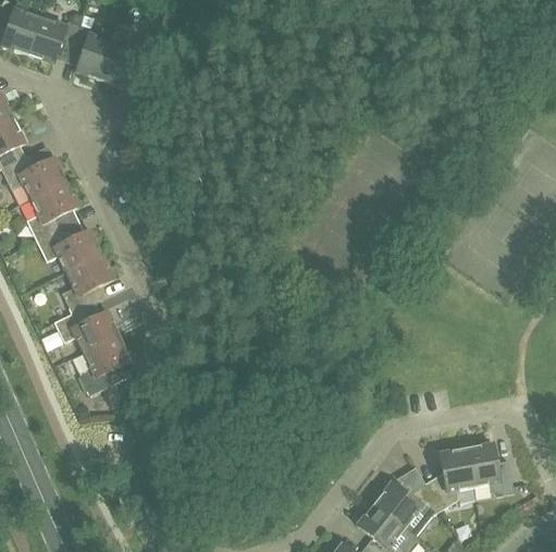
[(26,53),(39,15),(13,7),(14,2),(7,0),(3,0),(0,7),(0,12),(10,16),(0,45),(26,53)]
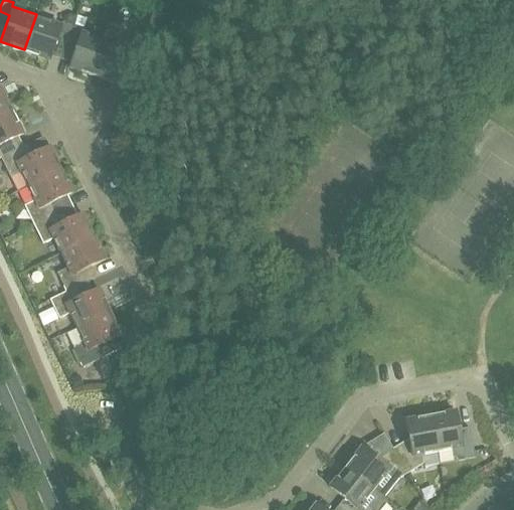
[(65,6),(61,17),(72,20),(75,10),(65,6)]
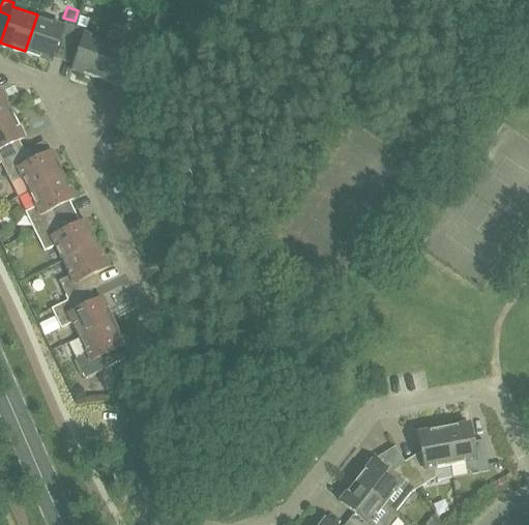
[(59,32),(69,36),(74,23),(62,19),(61,23),(37,15),(25,51),(50,59),(59,32)]
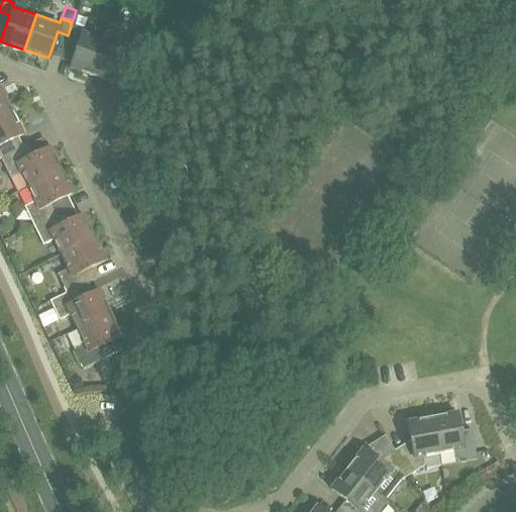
[(83,26),(72,22),(68,35),(67,37),(77,40),(69,65),(93,73),(105,38),(81,30),(83,26)]
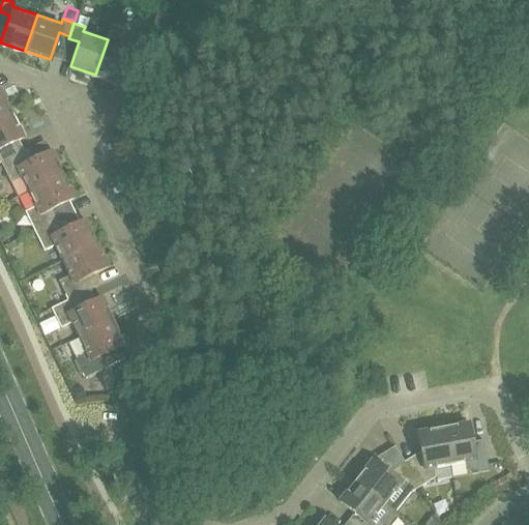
[(133,48),(108,39),(95,75),(120,84),(126,65),(137,69),(147,39),(136,35),(133,48)]
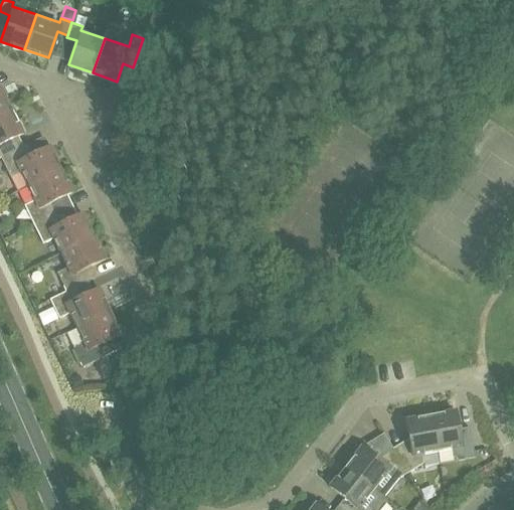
[(0,115),(12,109),(1,87),(0,87),(0,115)]
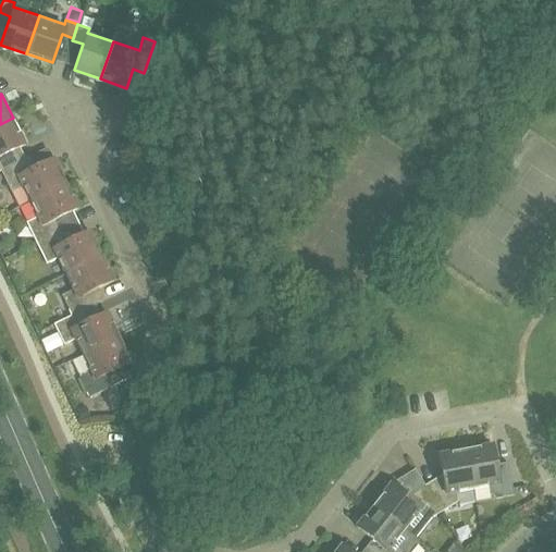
[(0,170),(1,170),(5,167),(0,156),(25,143),(13,118),(0,124),(0,170)]
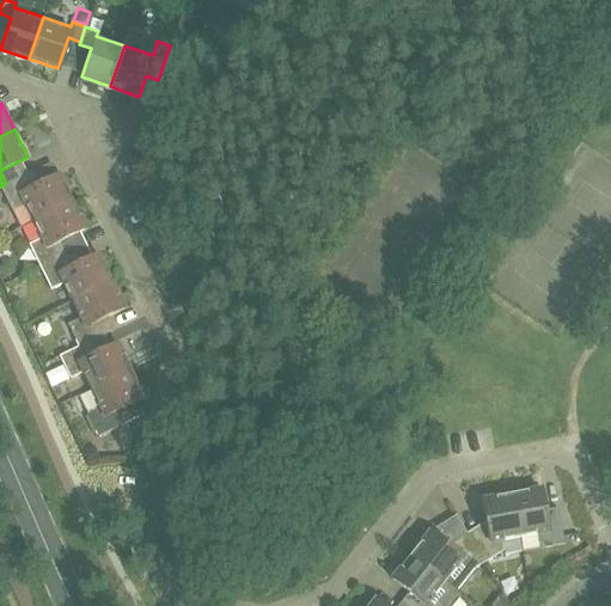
[(6,183),(1,187),(12,207),(24,201),(34,219),(72,200),(59,172),(41,181),(35,170),(6,183)]
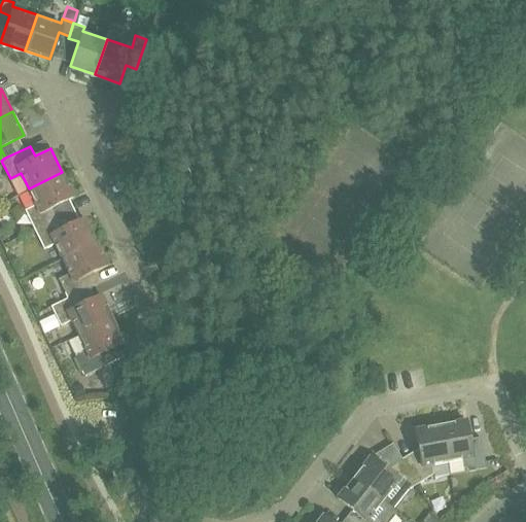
[(73,195),(62,172),(29,188),(36,203),(25,208),(34,228),(56,217),(50,206),(73,195)]
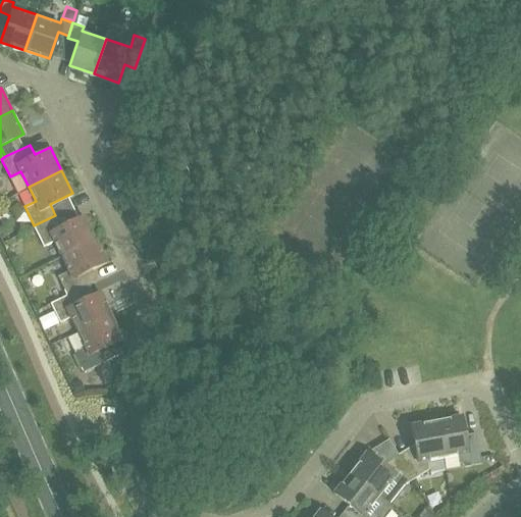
[(55,215),(34,225),(43,245),(55,240),(61,254),(95,238),(83,214),(60,225),(55,215)]
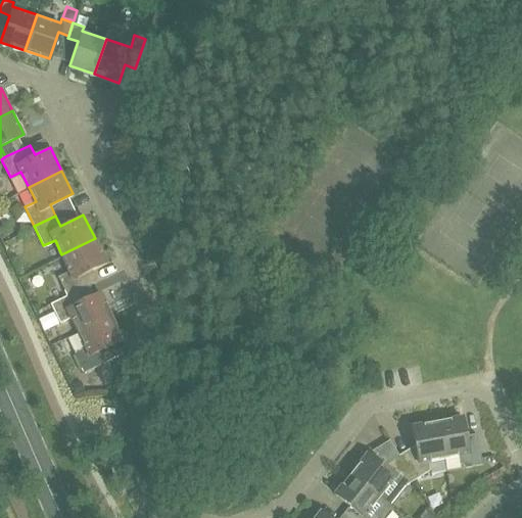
[(95,238),(61,254),(68,269),(57,275),(66,294),(72,292),(95,281),(90,270),(106,262),(95,238)]
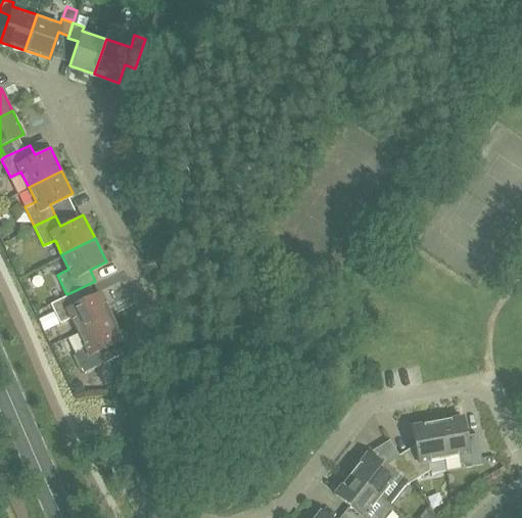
[(50,302),(54,310),(60,322),(70,317),(78,331),(112,314),(101,291),(77,303),(72,292),(66,294),(50,302)]
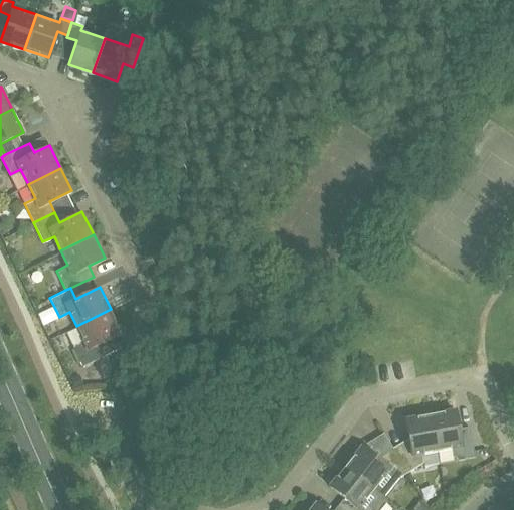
[(122,333),(111,309),(76,326),(83,340),(73,346),(82,365),(110,351),(105,341),(122,333)]
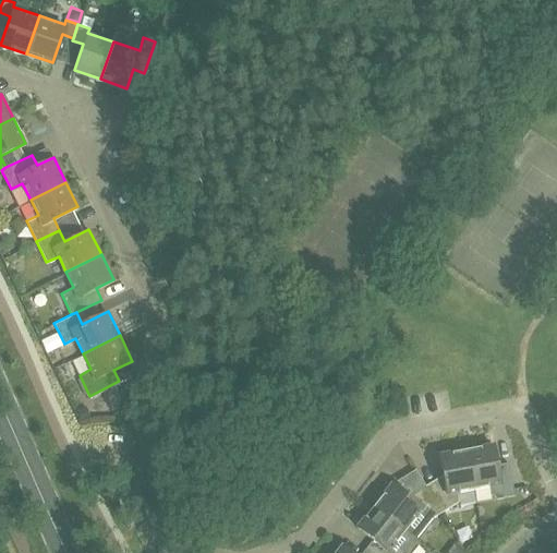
[(85,403),(75,407),(80,417),(89,413),(85,403)]
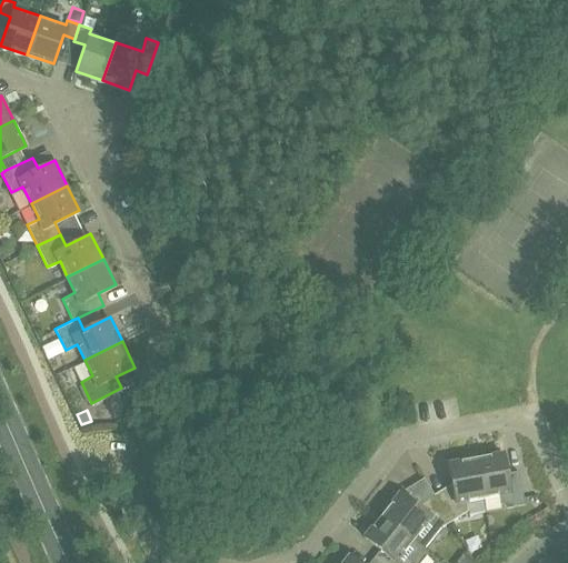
[(501,452),(475,458),(482,498),(499,494),(499,499),(505,505),(524,502),(518,470),(506,472),(501,452)]
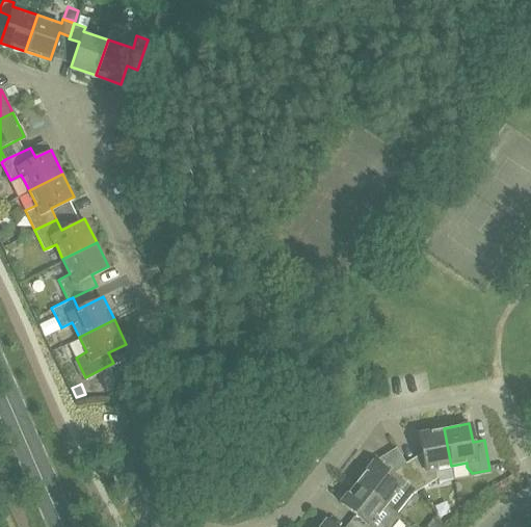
[(403,462),(419,488),(437,477),(435,469),(451,466),(444,428),(417,433),(420,452),(403,462)]
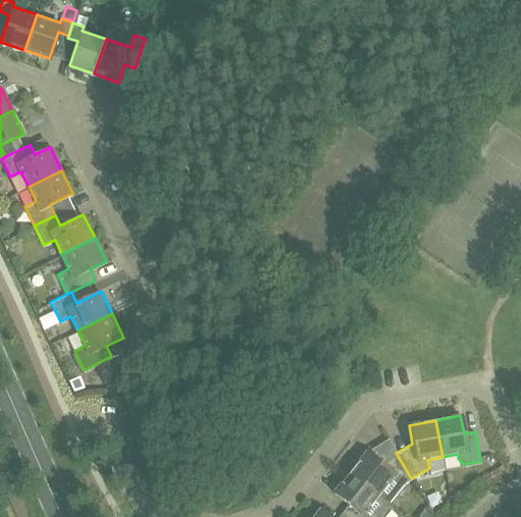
[(365,452),(349,472),(388,503),(405,481),(411,478),(396,453),(380,463),(365,452)]
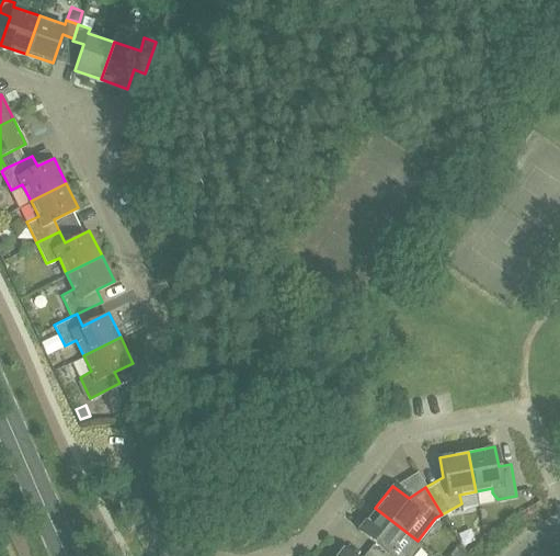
[(418,541),(375,508),(358,529),(374,542),(366,552),(372,555),(404,555),(406,555),(418,541)]
